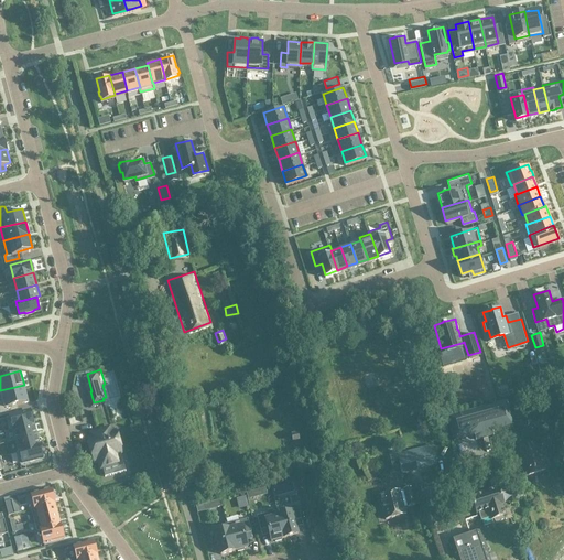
[(12,402),(28,399),(24,385),(0,390),(0,394),(1,399),(0,399),(0,412),(14,409),(12,402)]
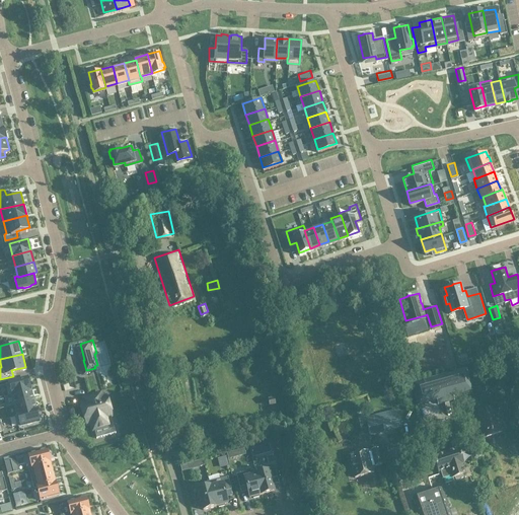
[(472,387),(466,366),(412,381),(418,402),(437,397),(438,401),(454,396),(453,392),(472,387)]
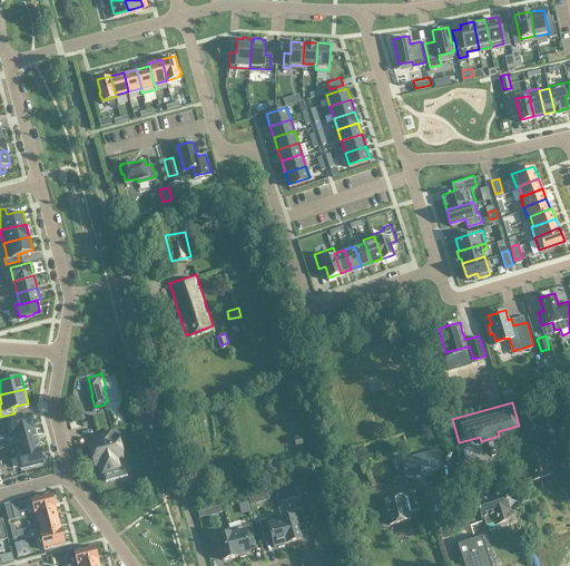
[(528,403),(517,407),(522,429),(533,427),(528,403)]
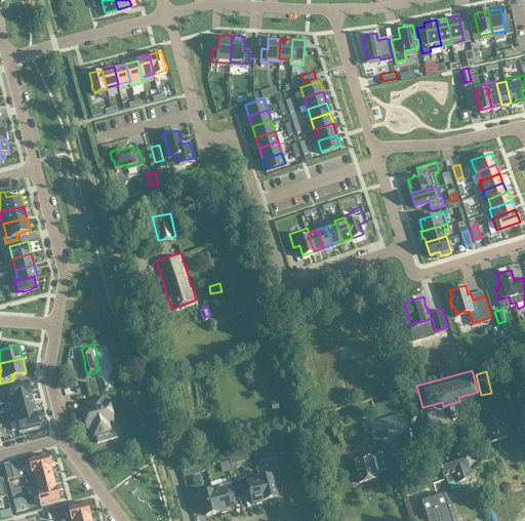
[(31,391),(28,379),(5,386),(8,397),(12,396),(31,391)]
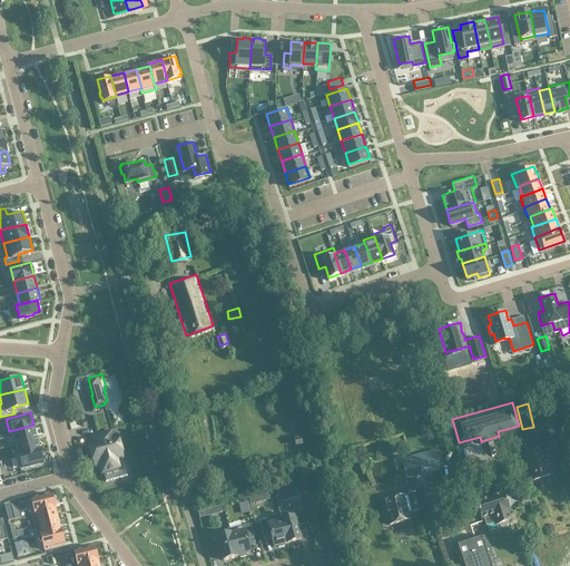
[(37,436),(33,425),(13,430),(16,441),(37,436)]
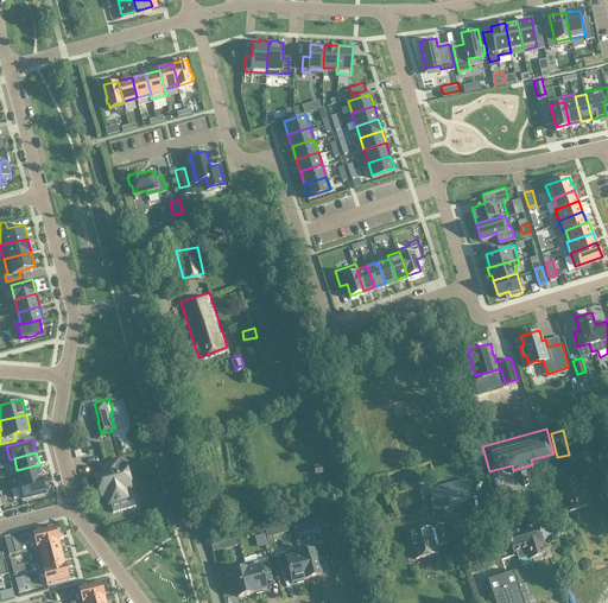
[(101,461),(103,467),(94,469),(101,490),(107,489),(109,499),(111,499),(112,501),(127,496),(126,494),(127,494),(125,483),(131,482),(125,461),(118,462),(116,457),(101,461)]
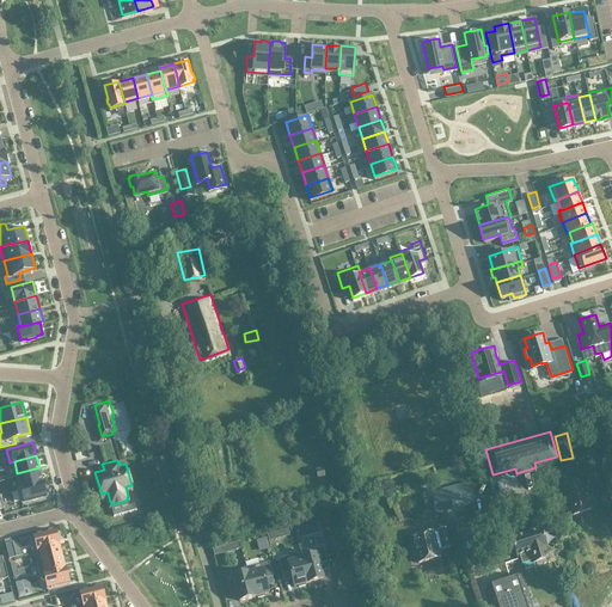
[(20,485),(42,479),(40,467),(17,473),(20,485)]
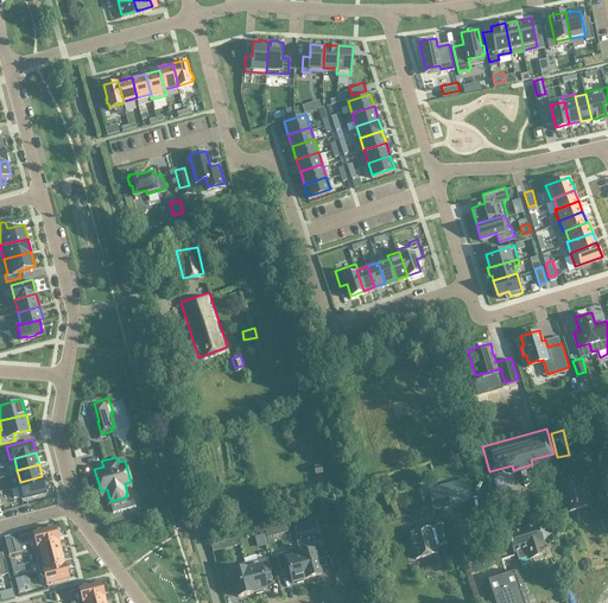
[(599,468),(590,471),(594,482),(602,478),(599,468)]
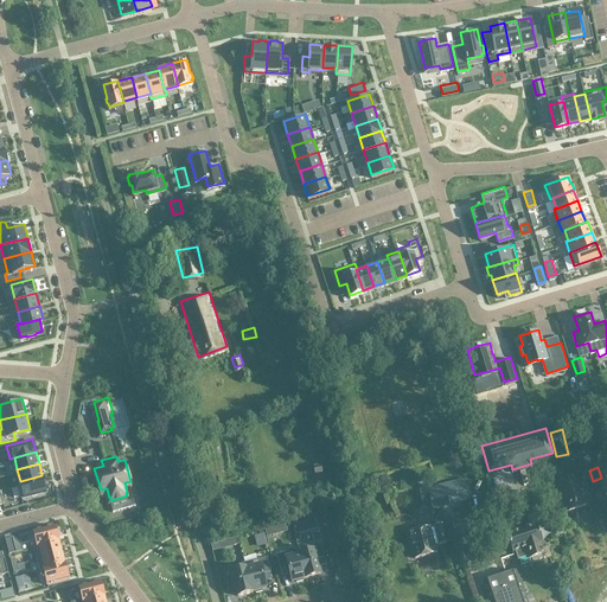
[(588,500),(579,472),(555,479),(564,508),(588,500)]
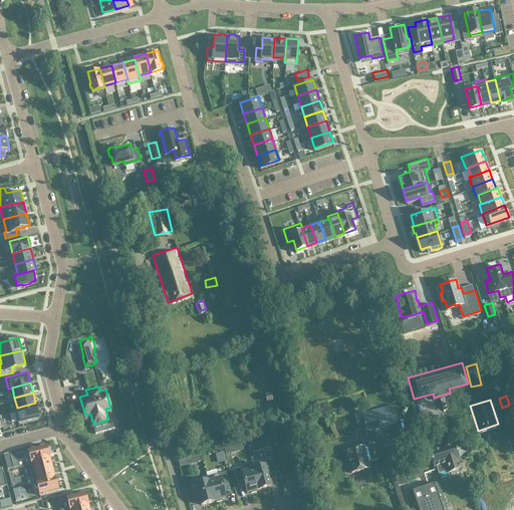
[(17,408),(15,409),(18,420),(38,415),(35,403),(17,408)]
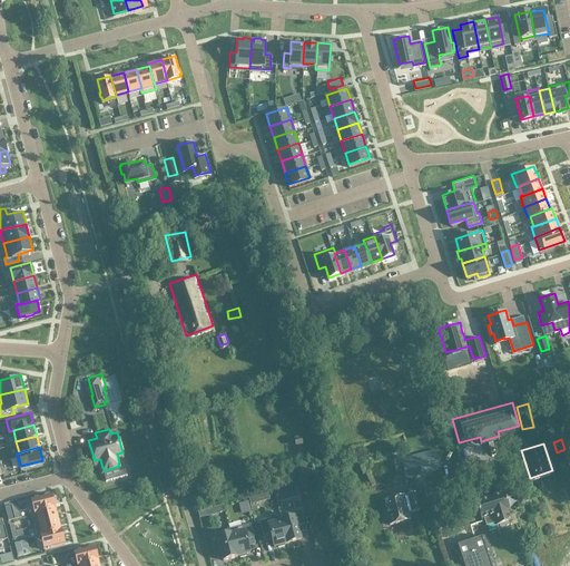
[(405,476),(441,467),(435,448),(401,456),(400,451),(391,454),(394,468),(403,466),(405,476)]
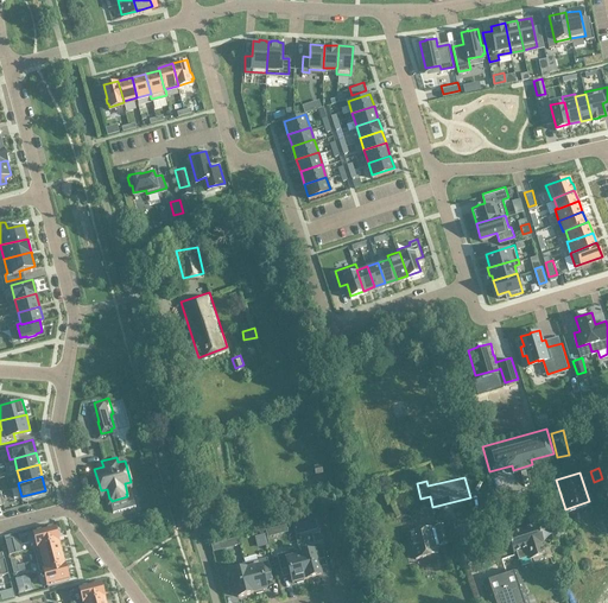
[(309,527),(317,525),(314,514),(305,516),(309,527)]
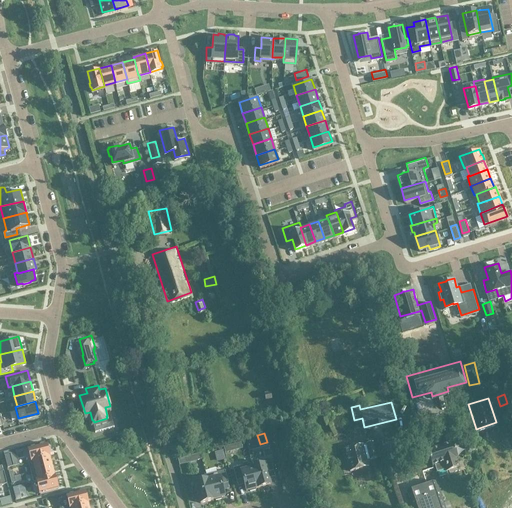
[(373,438),(362,441),(344,446),(350,468),(368,463),(366,457),(377,455),(373,438)]
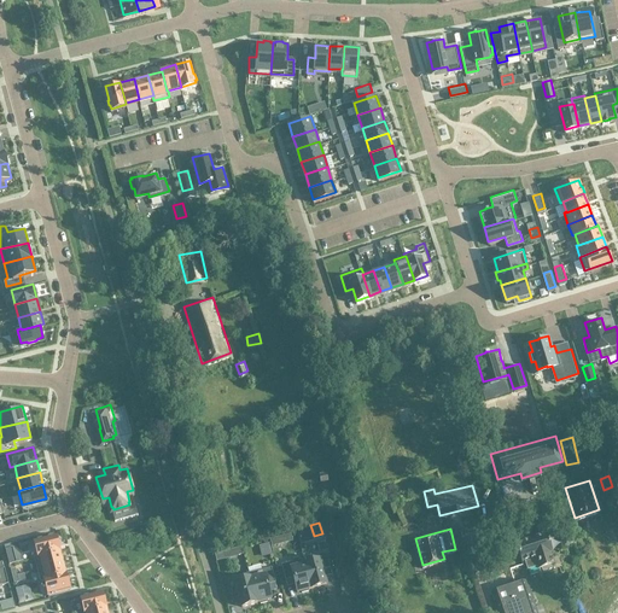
[(538,565),(541,564),(543,568),(552,565),(551,561),(554,560),(551,548),(553,548),(546,529),(516,539),(516,541),(508,543),(511,550),(518,548),(522,558),(525,556),(528,565),(537,562),(538,565)]
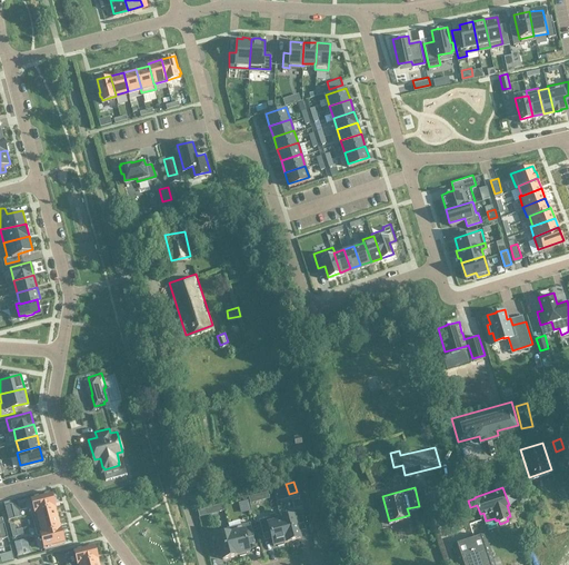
[(35,509),(55,505),(51,491),(39,494),(39,493),(33,494),(35,496),(31,496),(35,509)]
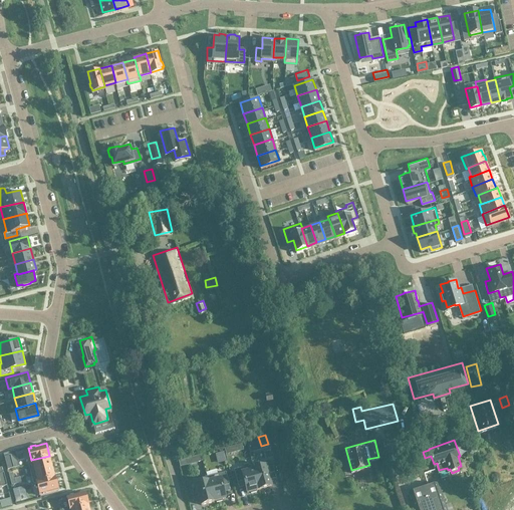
[(226,457),(224,448),(223,449),(222,447),(219,448),(219,450),(217,450),(220,459),(226,457)]
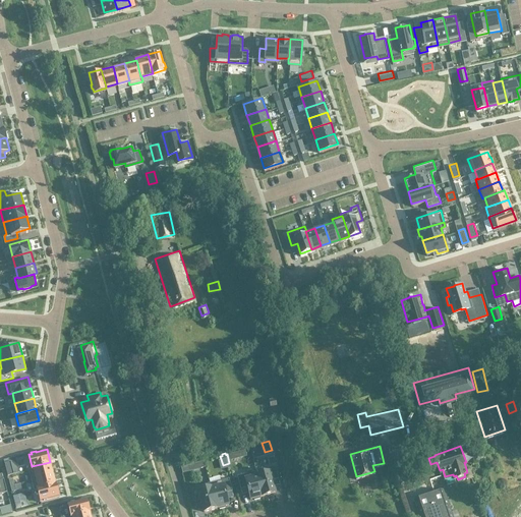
[(10,459),(4,460),(7,473),(13,471),(10,459)]
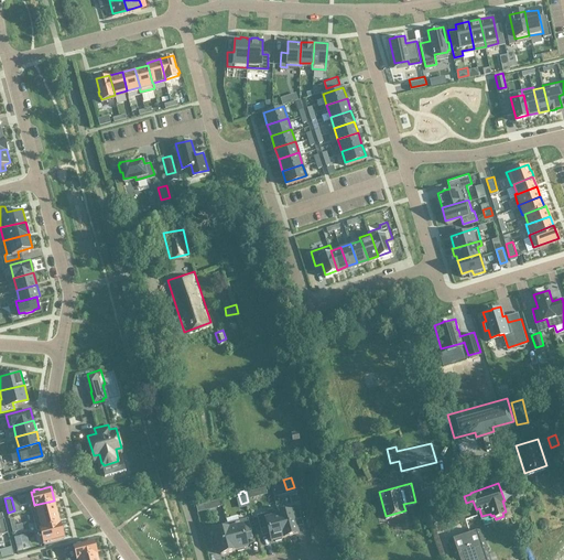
[(34,505),(31,506),(34,517),(57,510),(54,501),(34,505)]
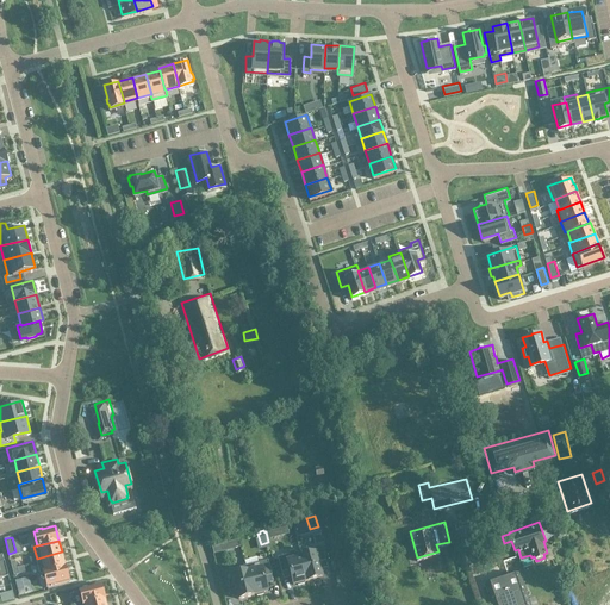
[(313,544),(315,547),(302,550),(300,550),(307,577),(322,573),(318,559),(325,557),(322,542),(313,544)]
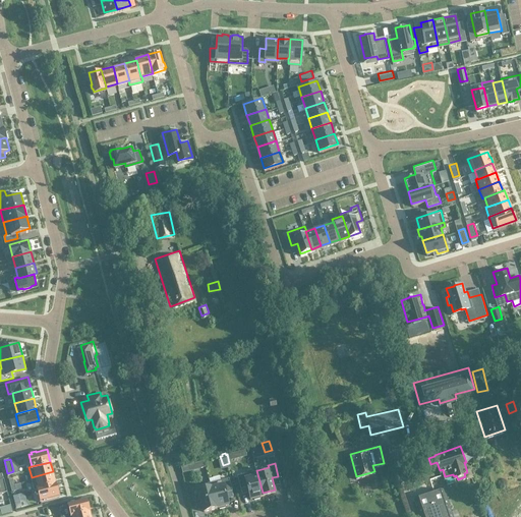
[(259,494),(263,493),(256,470),(257,470),(256,468),(237,473),(240,485),(247,484),(250,497),(253,496),(254,497),(261,495),(259,494)]
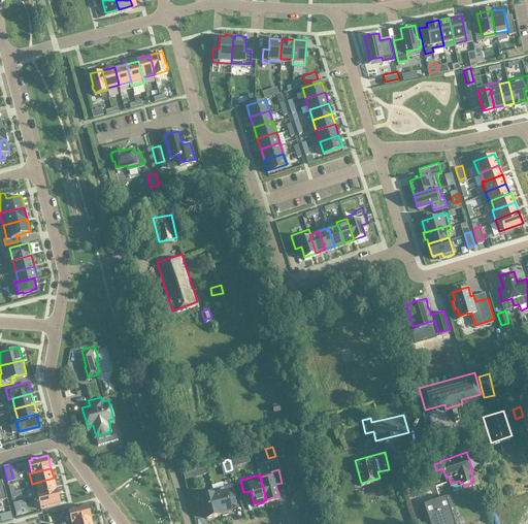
[(37,493),(57,488),(54,478),(32,484),(34,494),(38,494),(37,493)]
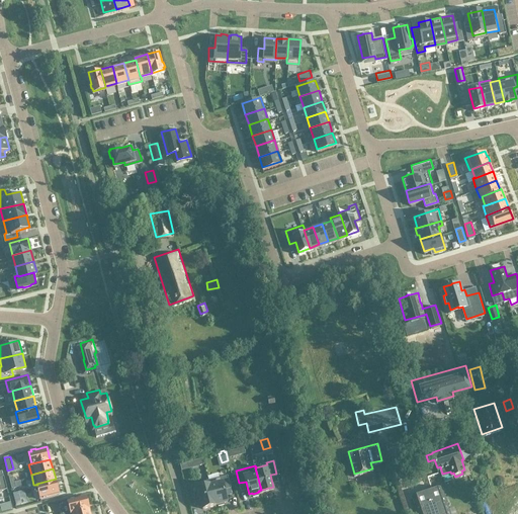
[(231,486),(227,473),(208,478),(214,502),(218,502),(218,503),(224,502),(224,500),(227,499),(224,487),(231,486)]
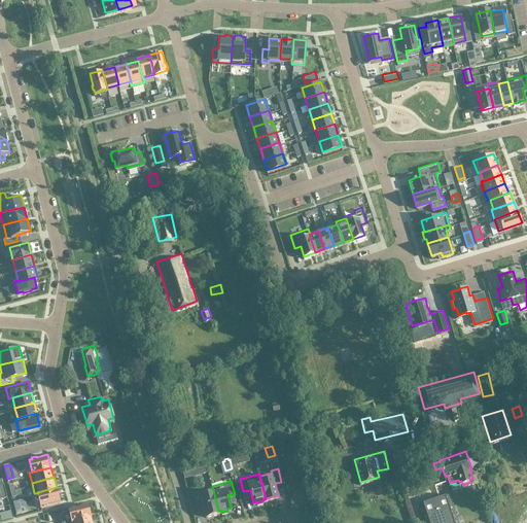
[(212,486),(192,491),(196,504),(203,502),(206,515),(218,511),(212,486)]
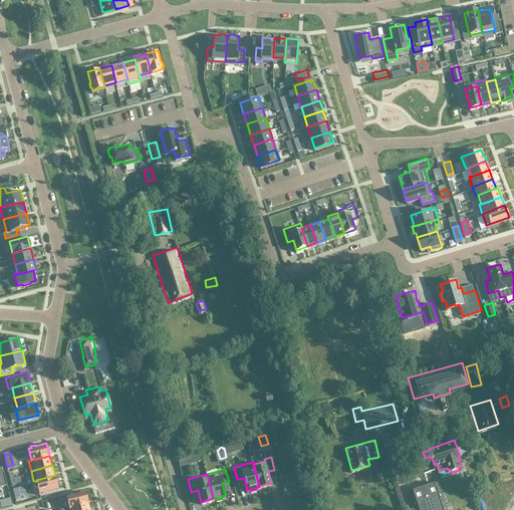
[(36,480),(37,481),(40,492),(58,487),(55,475),(36,480)]
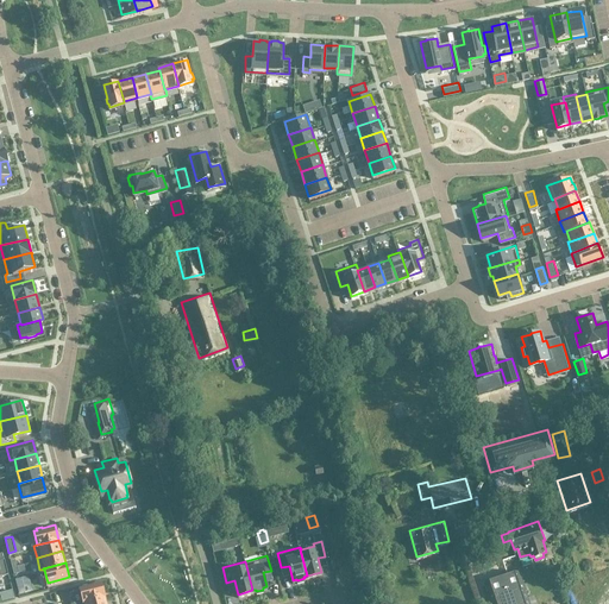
[(529,603),(519,570),(484,580),(491,603),(529,603)]
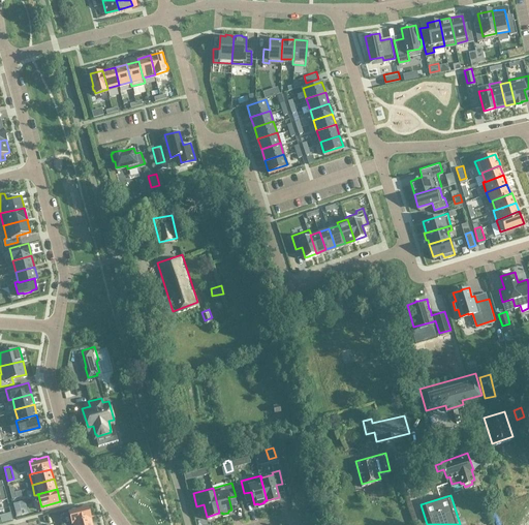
[(23,512),(19,499),(13,500),(17,513),(23,512)]
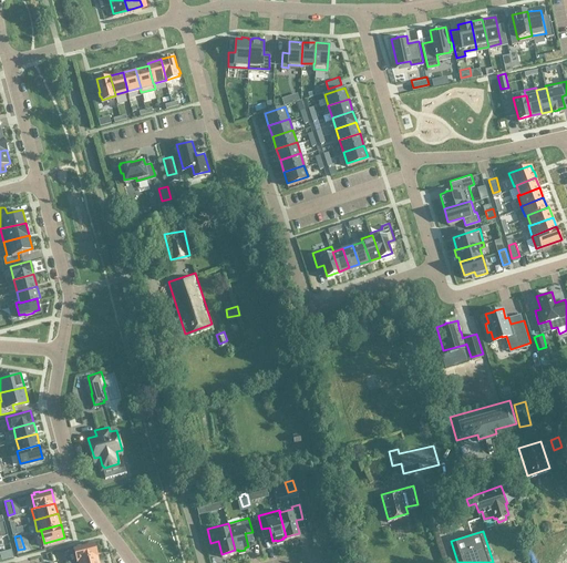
[(78,560),(98,555),(94,541),(81,544),(81,543),(76,544),(76,546),(74,546),(78,560)]
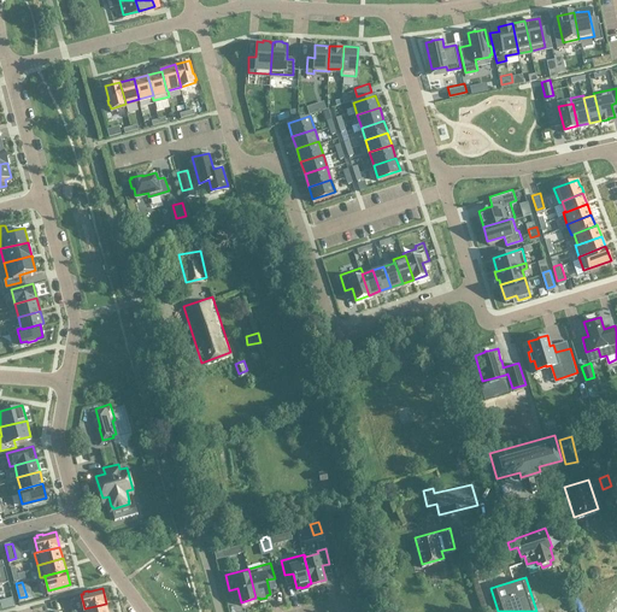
[(557,611),(564,611),(568,611),(560,593),(551,596),(557,611)]
